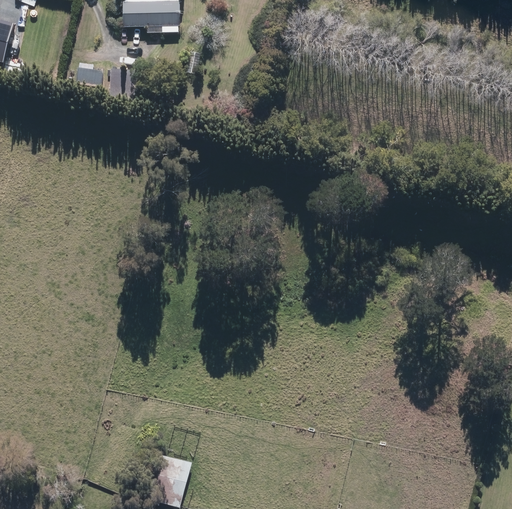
[(148,26),(148,33),(178,32),(178,25),(179,26),(179,0),(122,1),(122,27),(148,26)]
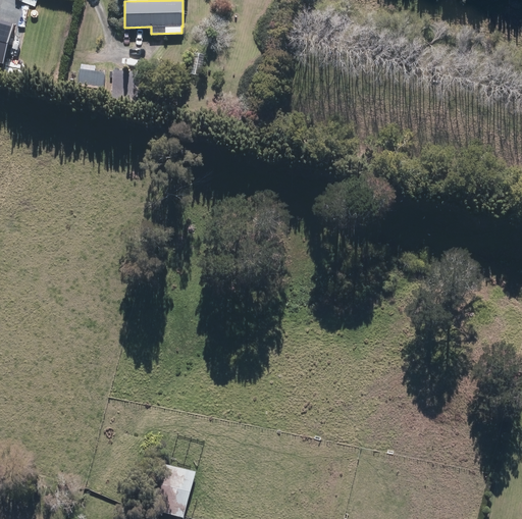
[(14,20),(0,16),(0,59),(3,60),(14,20)]
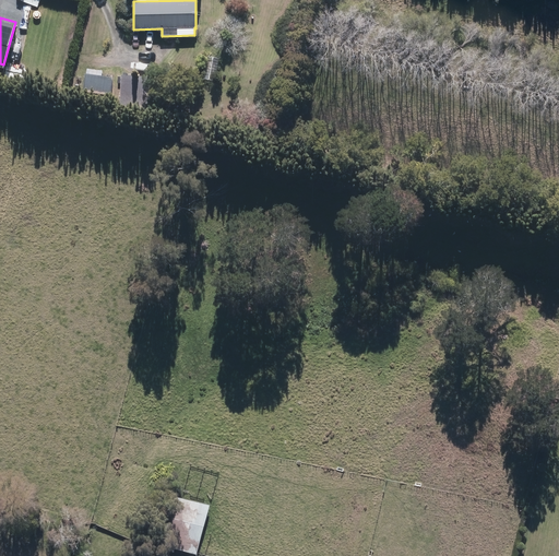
[(203,78),(213,79),(218,56),(207,55),(203,78)]
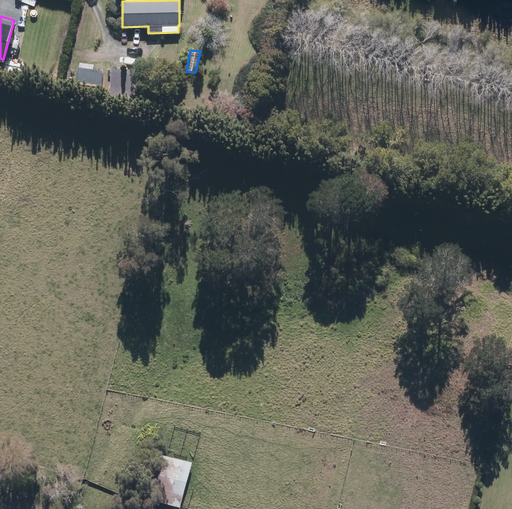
[(75,84),(101,88),(103,73),(77,69),(75,84)]
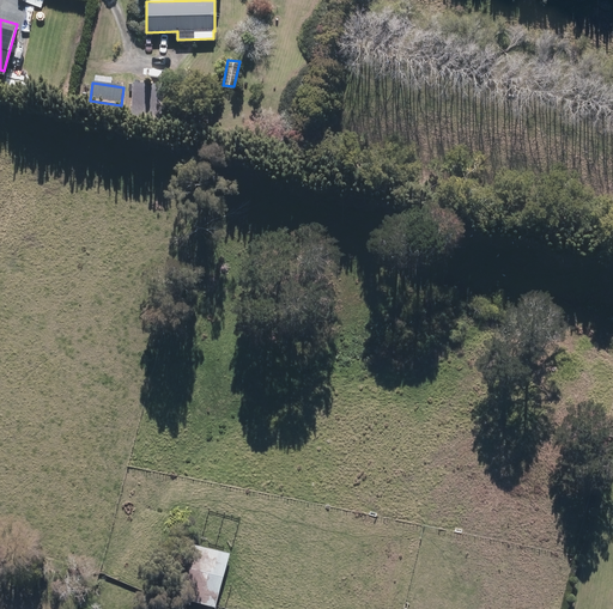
[(131,119),(162,120),(163,83),(132,83),(131,119)]
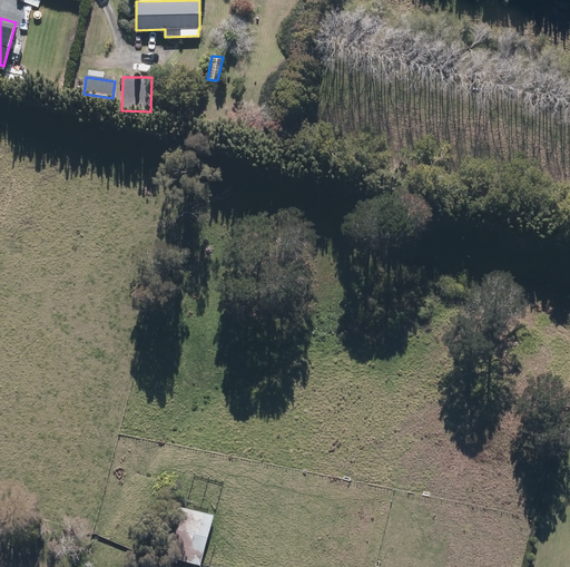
[(202,561),(214,511),(182,504),(169,554),(202,561)]
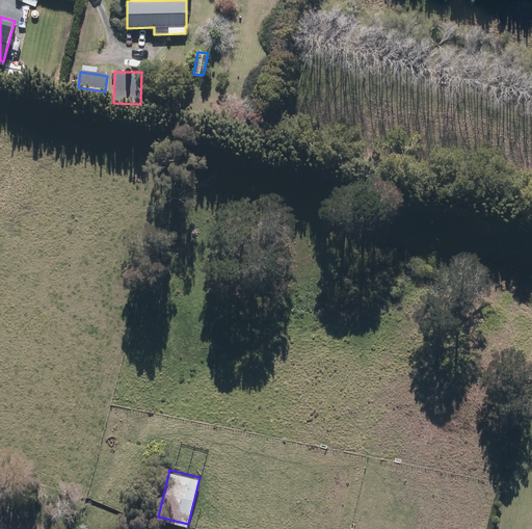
All buildings are outlined.
